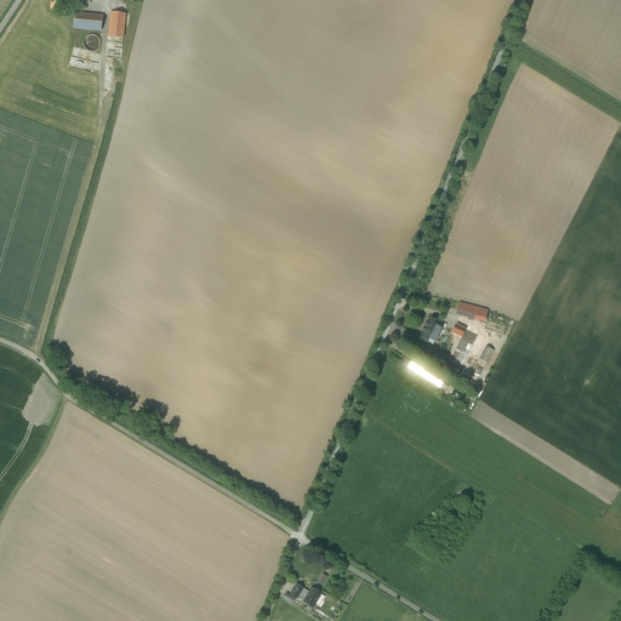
[(125,15),(110,13),(108,36),(123,39),(125,15)]
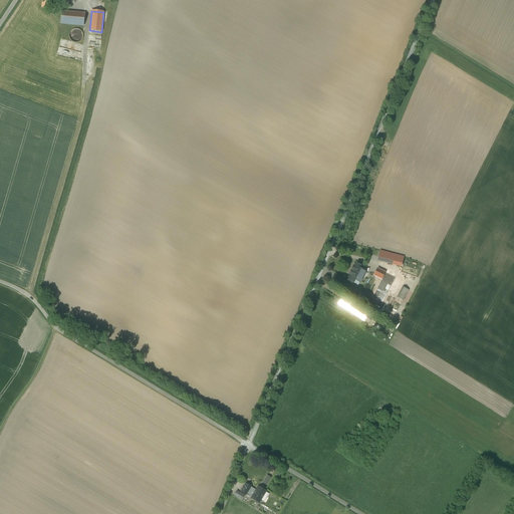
[(84,14),(61,12),(60,24),(83,26),(84,14)]
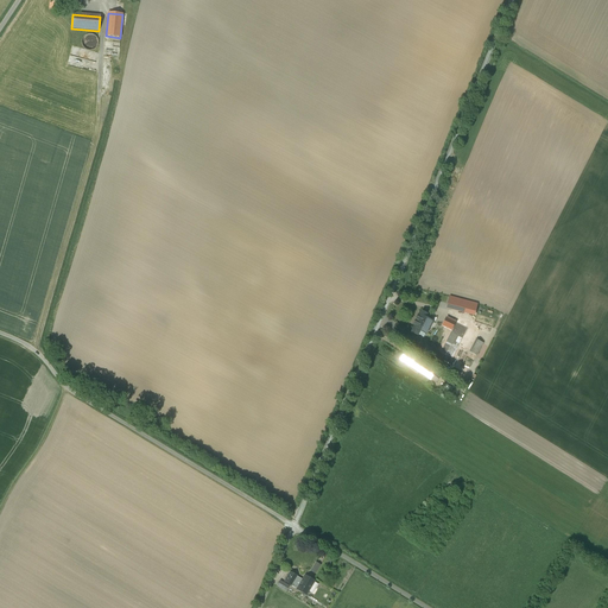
[(94,35),(90,33),(87,35),(84,37),(82,39),(82,43),(83,48),(86,50),(89,51),(92,51),(95,49),(97,46),(99,44),(99,39),(96,37),(94,35)]
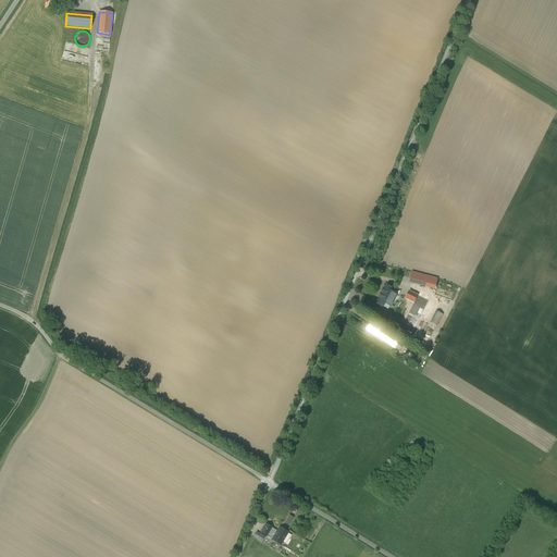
[(411,272),(409,283),(434,289),(437,280),(411,272)]
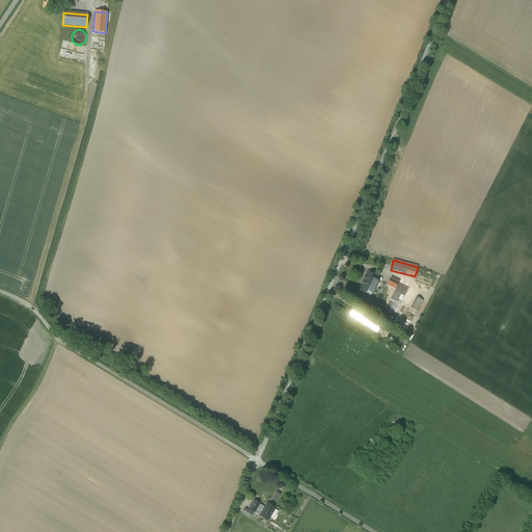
[(366,276),(362,285),(363,285),(361,291),(365,293),(367,290),(373,292),(378,282),(372,278),(374,275),(369,273),(368,277),(366,276)]
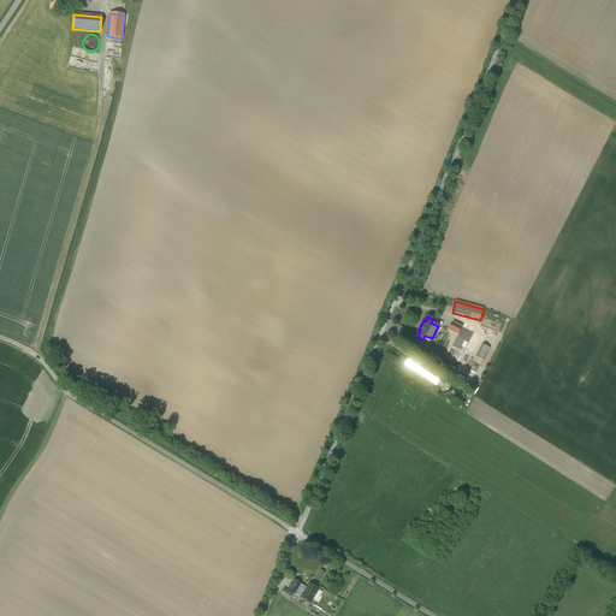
[(462,327),(452,323),(448,331),(457,335),(450,348),(463,355),(473,333),(461,327),(462,327)]
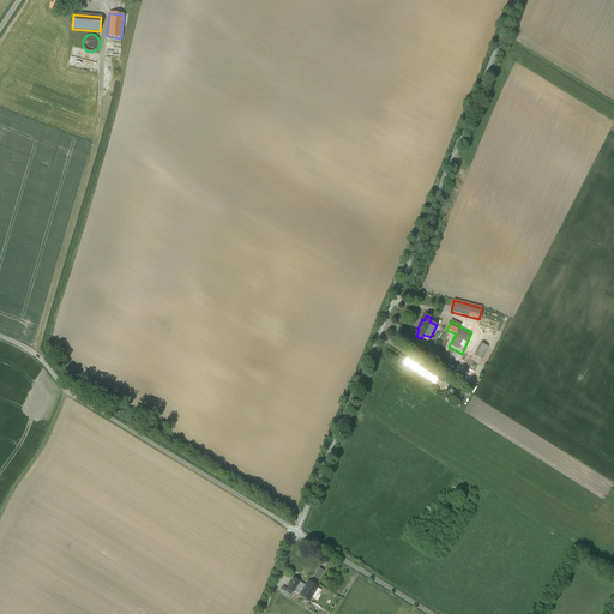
[(401,327),(397,335),(405,339),(409,332),(401,327)]
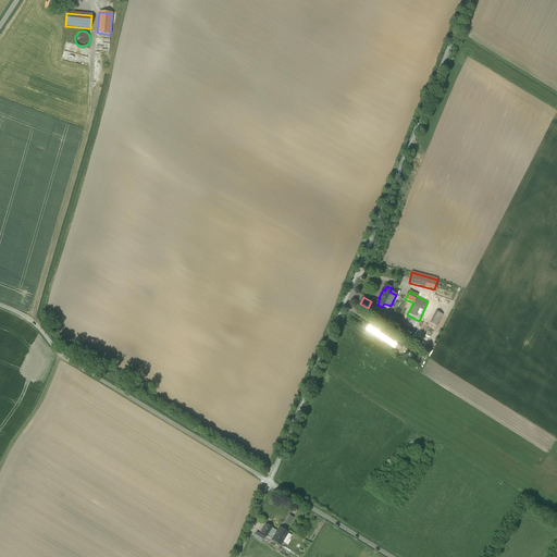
[(430,322),(436,325),(442,314),(436,311),(430,322)]
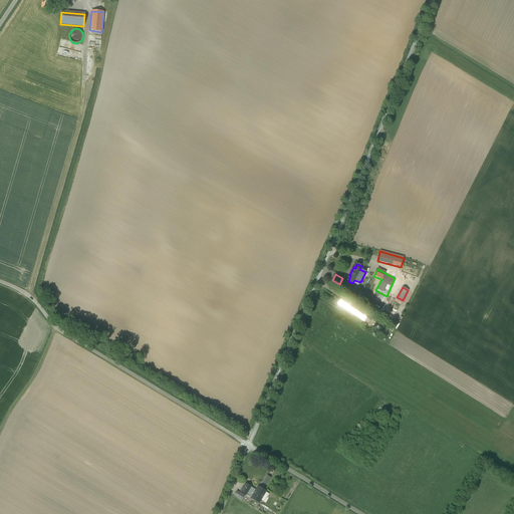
[(368,315),(349,303),(345,308),(364,321),(368,315)]
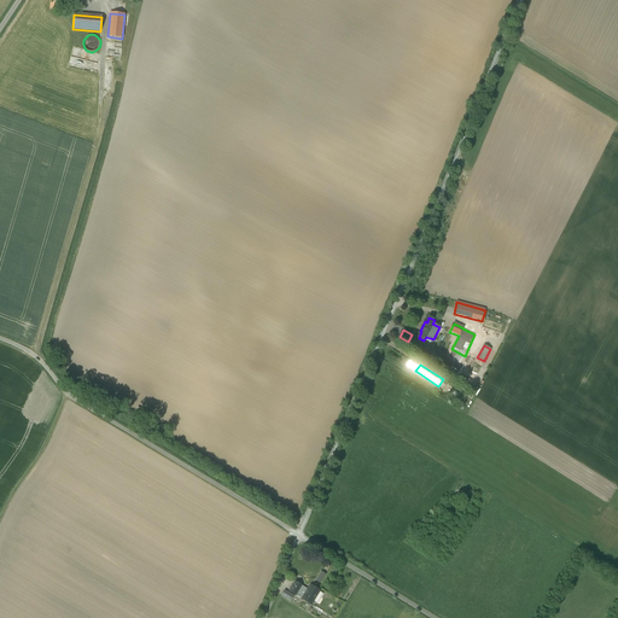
[(307,588),(296,582),(289,592),(285,590),(283,595),(292,600),(296,594),(312,604),(321,589),(310,583),(307,588)]
